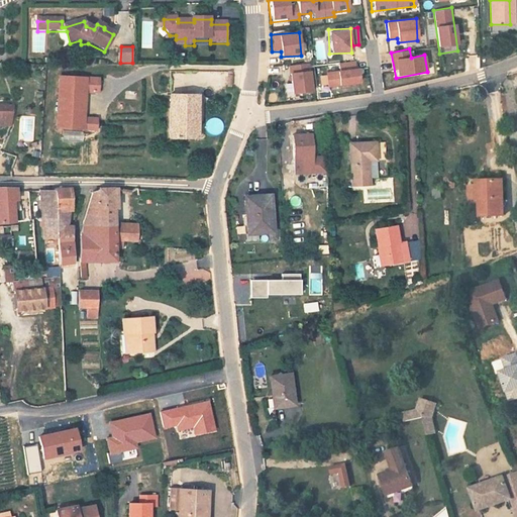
[(336,64),(338,70),(325,72),(328,89),(359,82),(355,60),(336,64)]
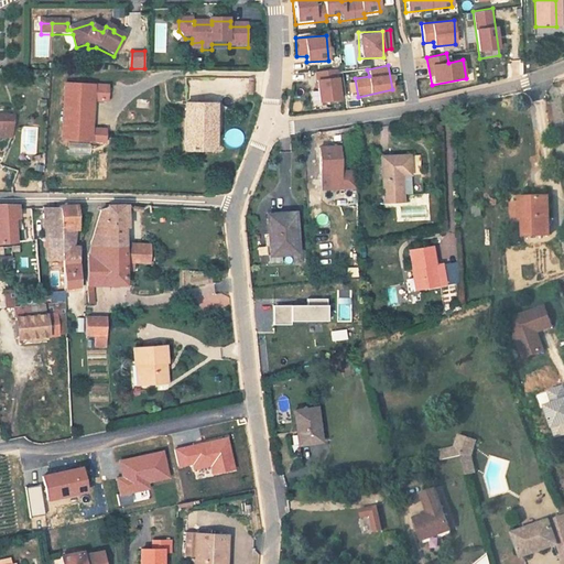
[(317,102),(340,100),(338,69),(315,71),(317,102)]
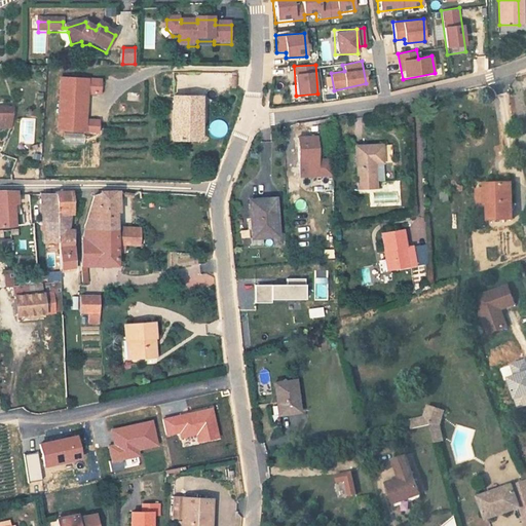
[(64,81),(63,134),(103,134),(103,122),(91,122),(91,96),(103,96),(103,80),(64,81)]
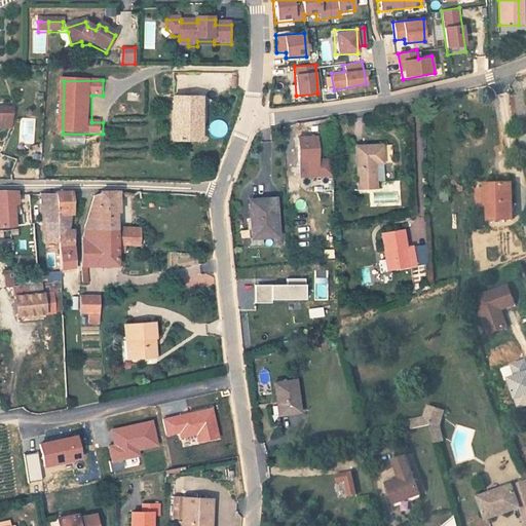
[(208,96),(178,97),(179,140),(209,139),(208,96)]
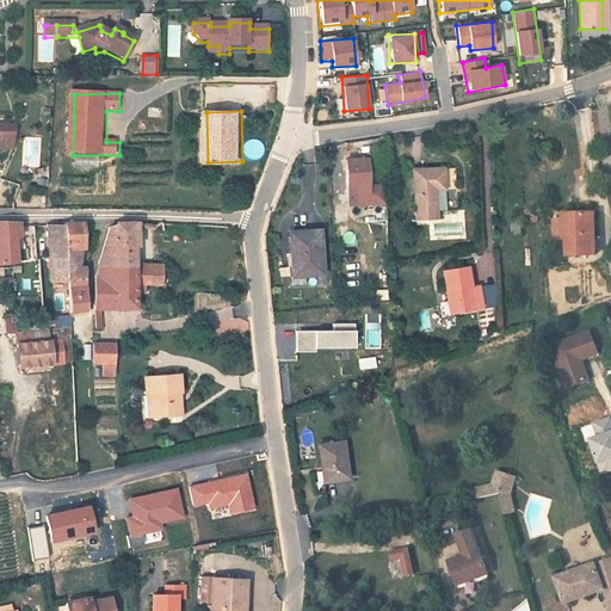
[(0,127),(0,152),(10,153),(10,127),(0,127)]
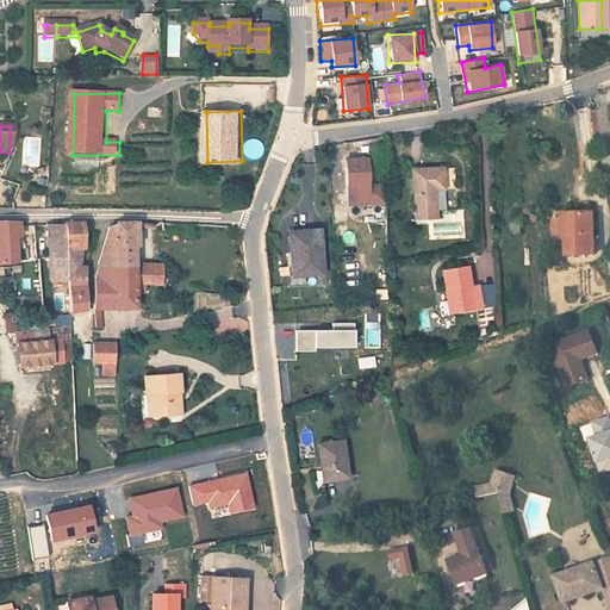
[(609,150),(598,151),(601,167),(609,166),(609,150)]
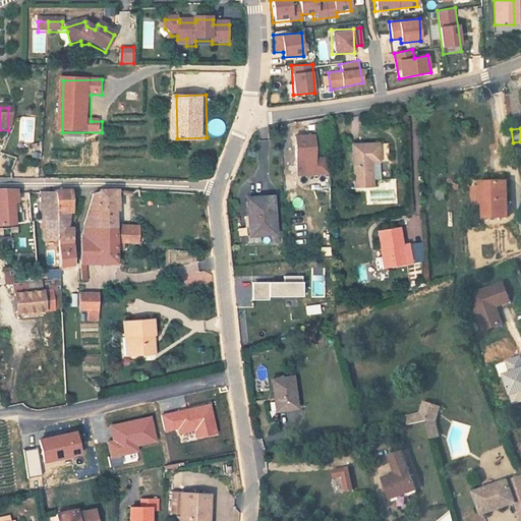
[(296,139),(298,164),(315,163),(314,138),(296,139)]
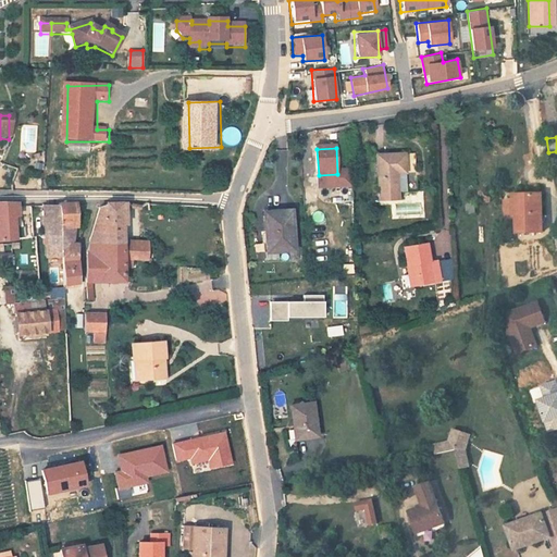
[(379,162),(371,163),(379,201),(416,194),(408,156),(379,162)]
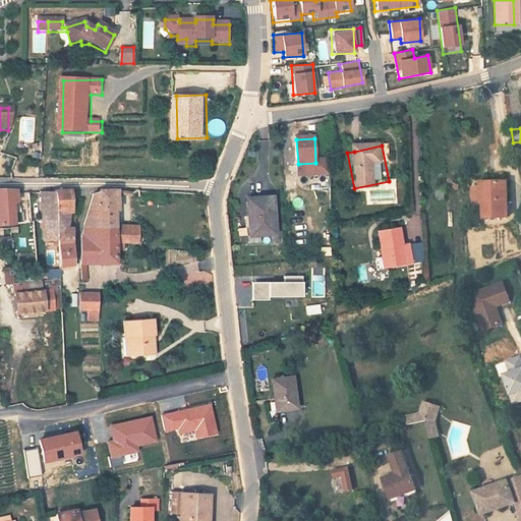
[(476,180),(477,181),(477,198),(480,198),(480,216),(505,215),(503,179),(476,180)]
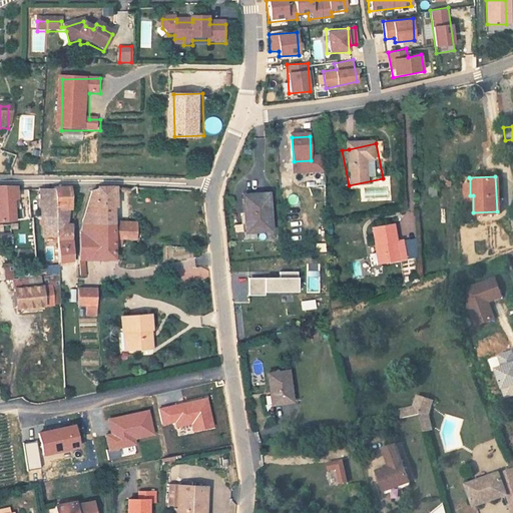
[(0,222),(16,221),(15,199),(20,199),(19,188),(0,188),(0,222)]
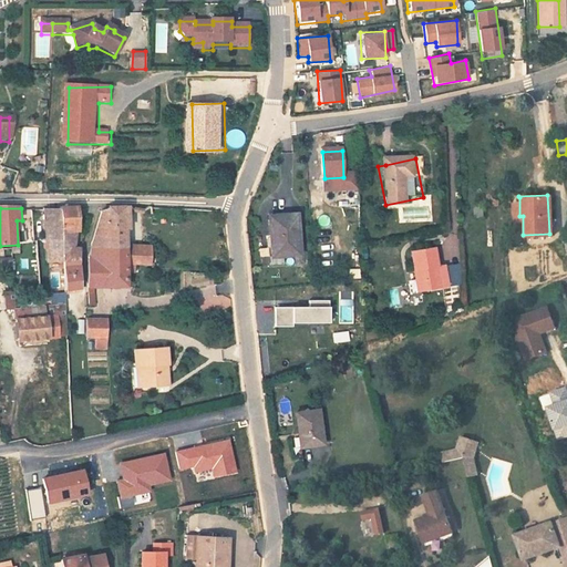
[(80,255),(82,248),(76,247),(75,233),(79,232),(80,212),(62,210),(62,216),(63,239),(64,264),(81,261),(80,255)]
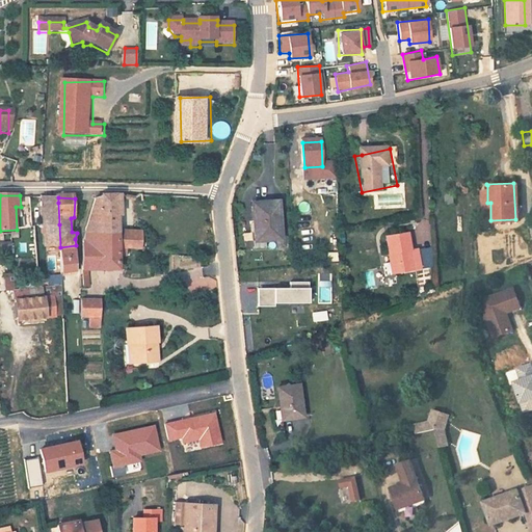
[(94,203),(82,238),(116,239),(116,247),(124,247),(138,248),(138,233),(117,232),(118,200),(101,198),(100,203),(94,203)]
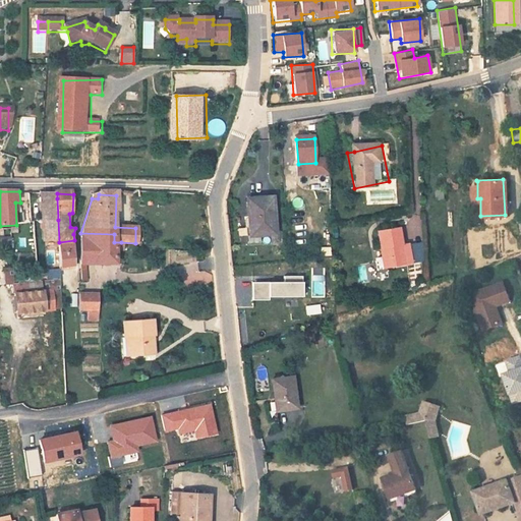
[(58,220),(57,198),(42,197),(43,221),(58,220)]
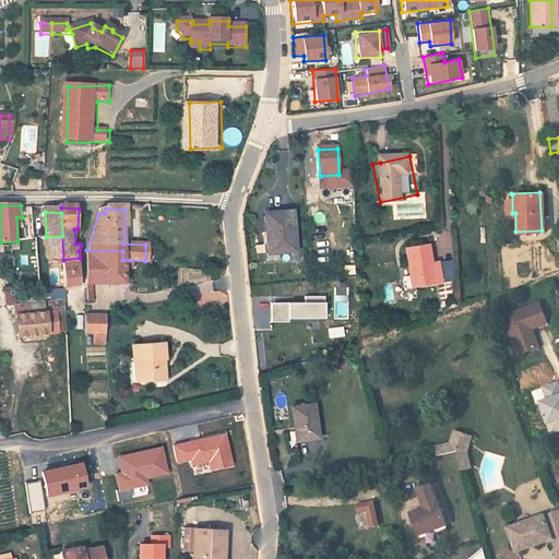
[(262,247),(262,256),(292,254),(292,215),(265,215),(266,247),(262,247)]
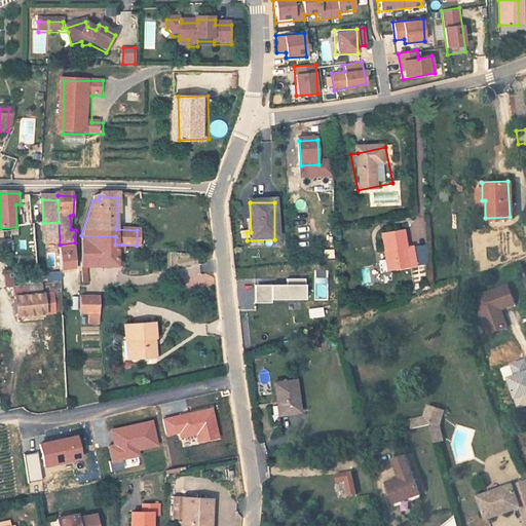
[(389,251),(392,270),(411,266),(403,229),(380,234),(383,252),(389,251)]
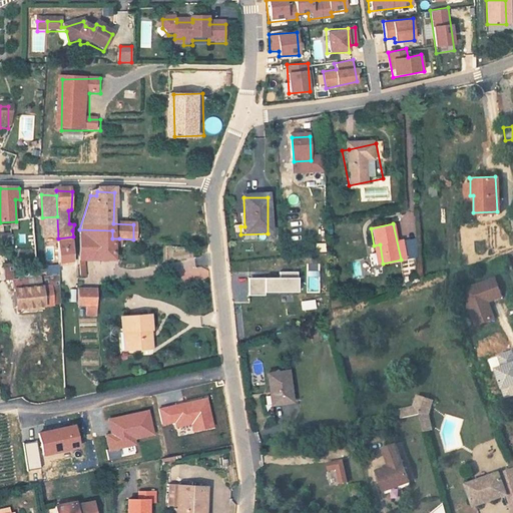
[(80,233),(79,262),(80,276),(87,276),(87,262),(114,261),(115,246),(116,241),(121,241),(119,238),(112,238),(112,230),(79,229),(80,233)]
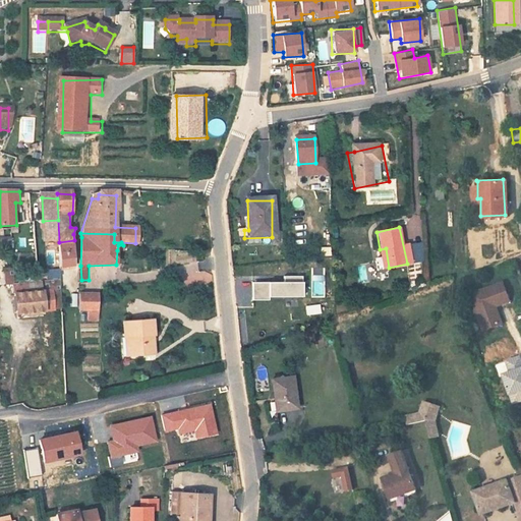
[(74,240),(59,242),(61,266),(74,265),(74,240)]
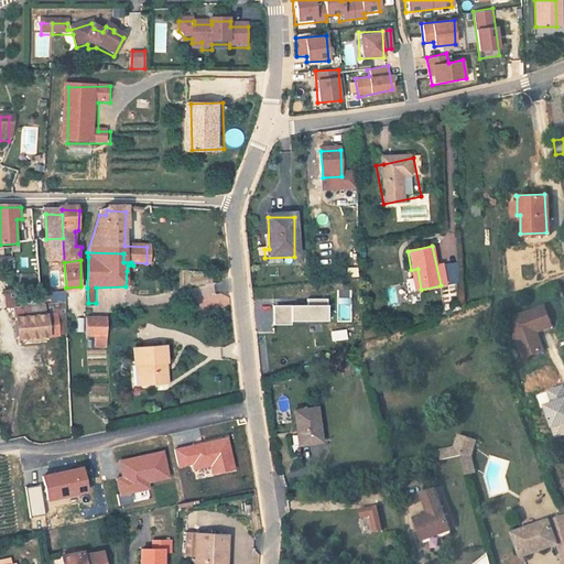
[(445,263),(446,284),(457,283),(455,262),(445,263)]
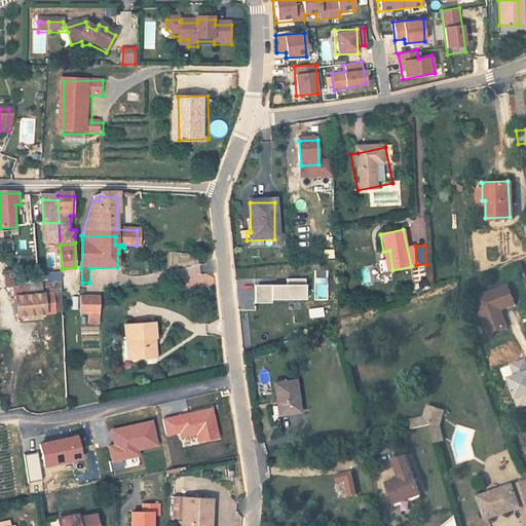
[(387,271),(392,270),(389,251),(383,252),(387,271)]
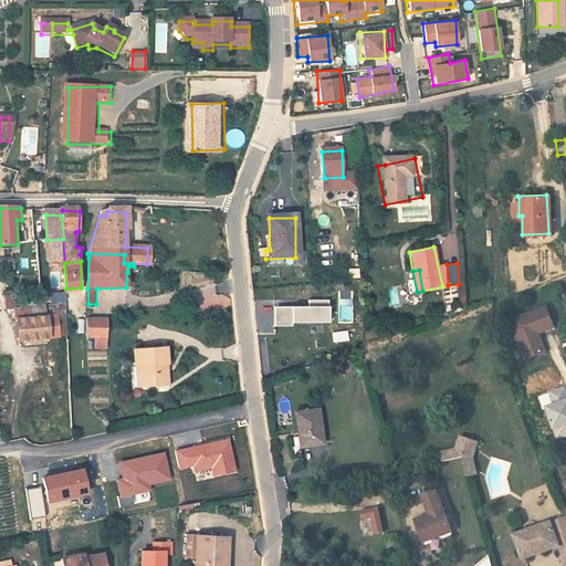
[(4,290),(4,307),(14,308),(14,291),(4,290)]
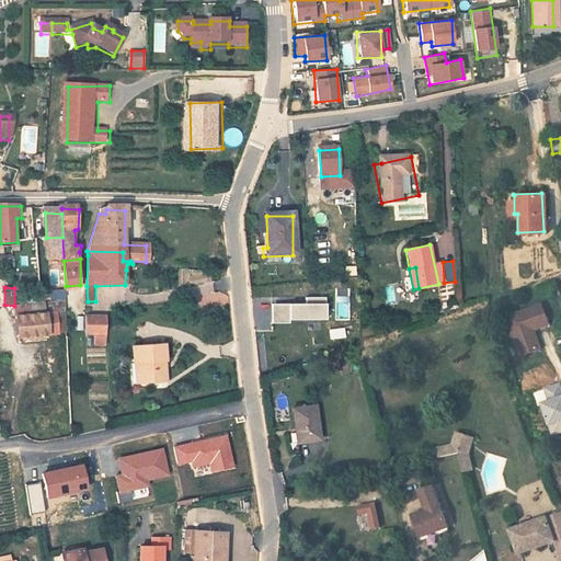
[(215,305),(229,304),(228,293),(214,294),(215,305)]
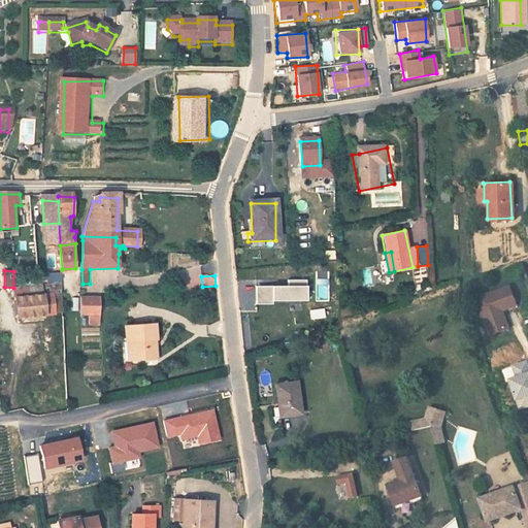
[(255,285),(255,302),(305,301),(305,279),(287,279),(287,285),(255,285)]
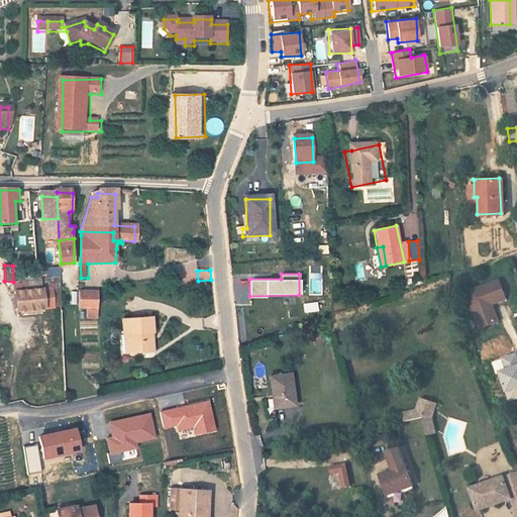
[(17,309),(54,307),(53,289),(61,288),(61,277),(15,280),(17,309)]
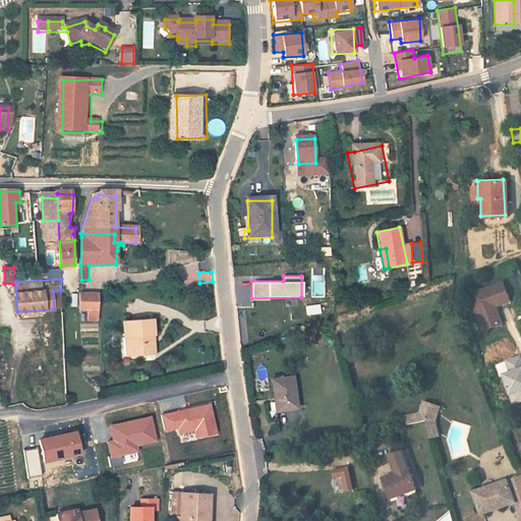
[(498,306),(511,302),(504,281),(469,292),(481,331),(504,324),(498,306)]
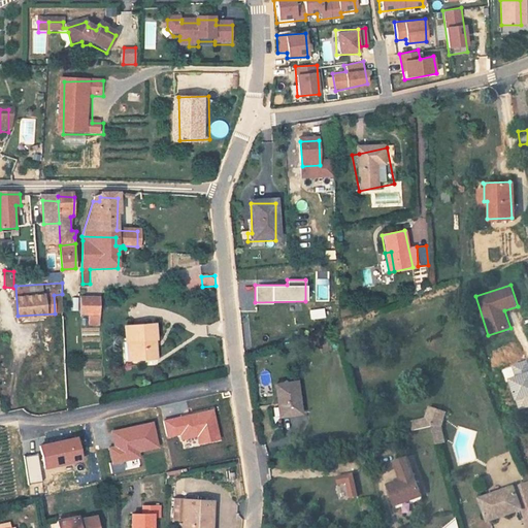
[(54,295),(55,314),(63,312),(62,294),(54,295)]
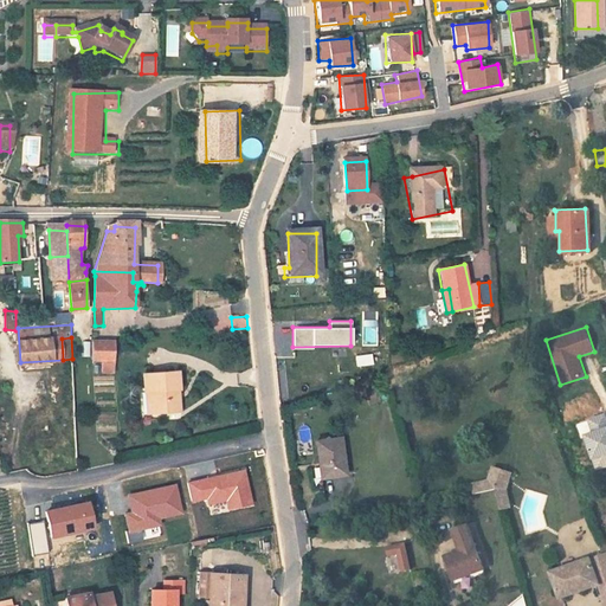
[(92,343),(94,361),(102,361),(115,360),(114,342),(92,343)]
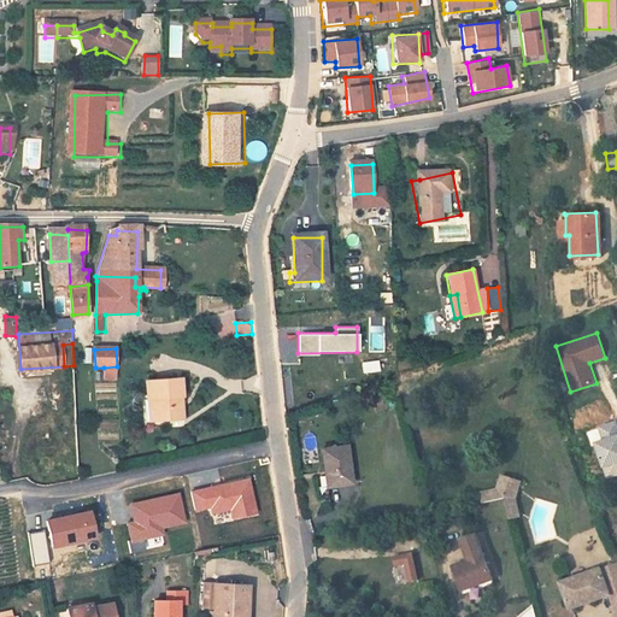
[(358,365),(362,375),(377,371),(375,362),(358,365)]
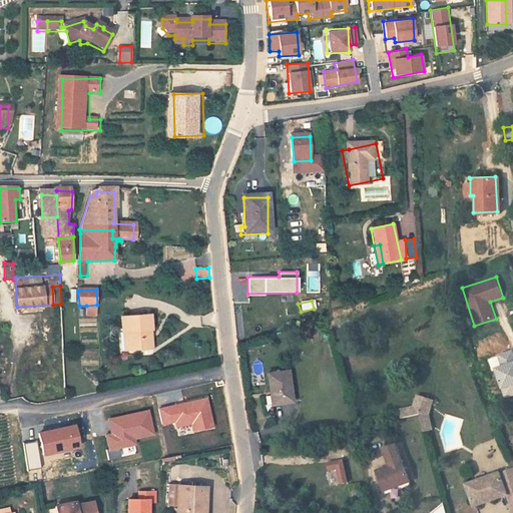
[(119,334),(120,352),(149,350),(148,332),(150,332),(150,317),(121,318),(122,334),(119,334)]
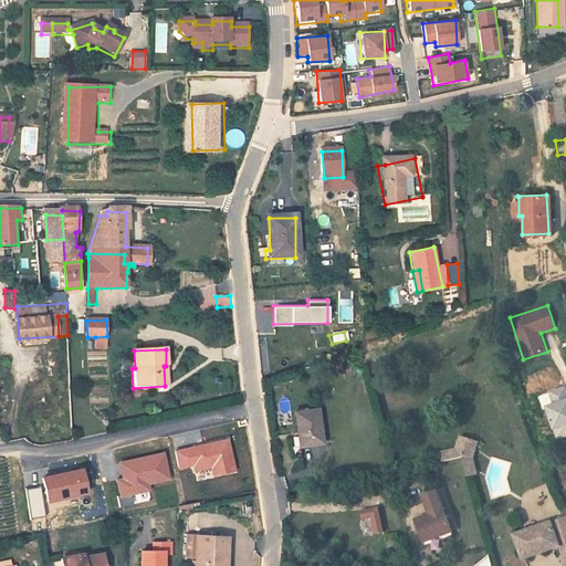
[(339,368),(344,381),(352,379),(347,366),(339,368)]
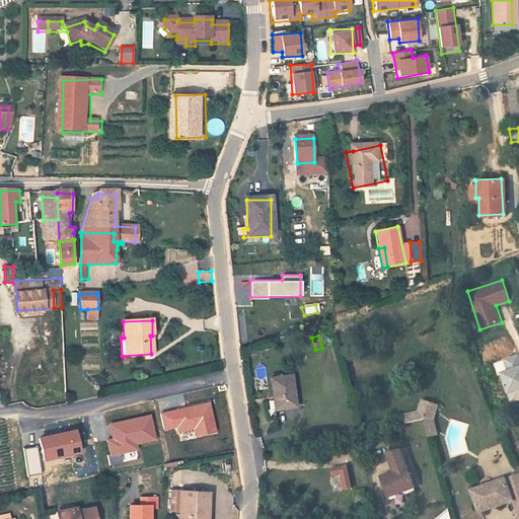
[(268,382),(273,414),(293,411),(288,378),(268,382)]
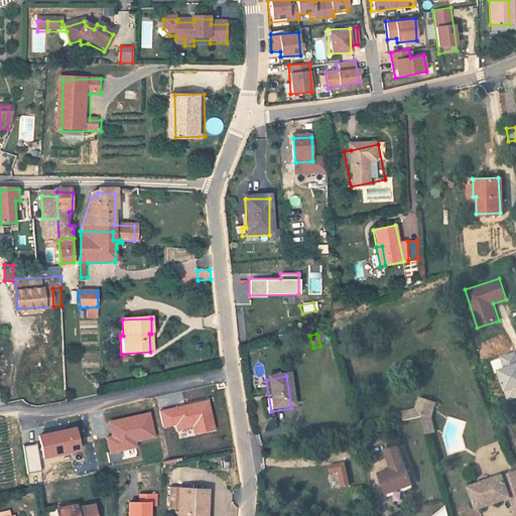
[(403,427),(421,423),(428,421),(430,420),(436,410),(421,403),(415,416),(401,419),(403,427)]
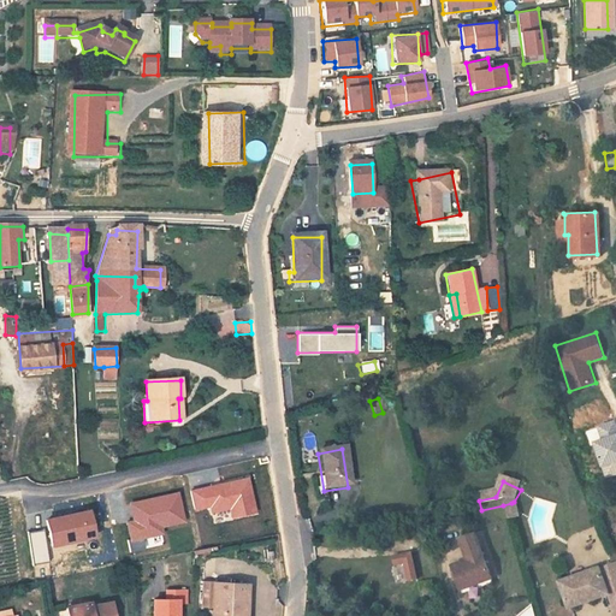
[(516,525),(511,503),(503,505),(508,527),(516,525)]
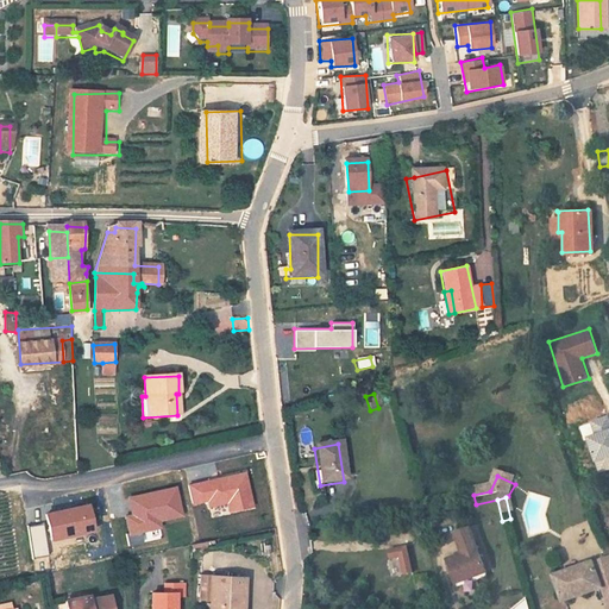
[(482,575),(469,529),(454,533),(460,554),(446,559),(452,584),(482,575)]
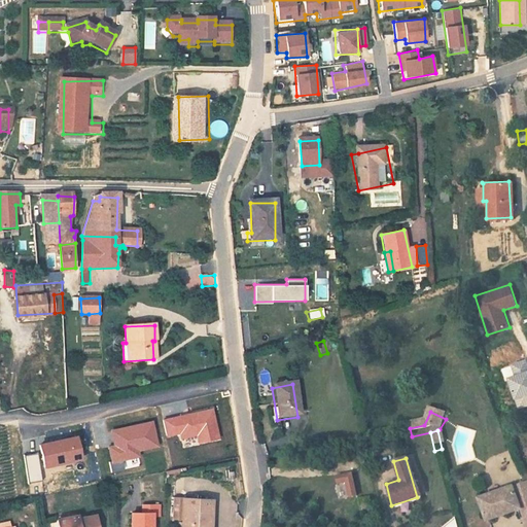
[(335,476),(337,485),(344,483),(348,498),(358,495),(351,471),(335,476)]
